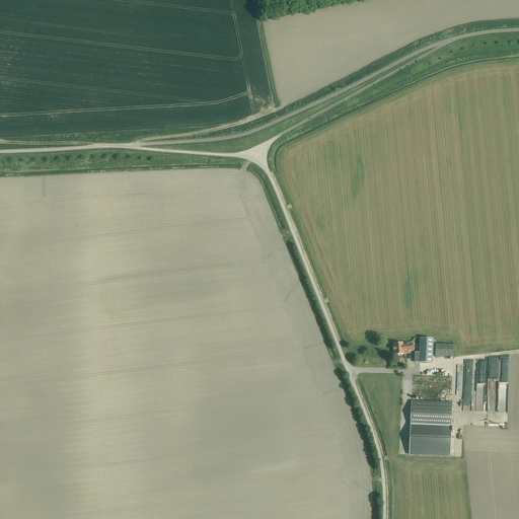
[(420,353),(415,352),(415,363),(433,363),(434,339),(420,339),(420,353)]
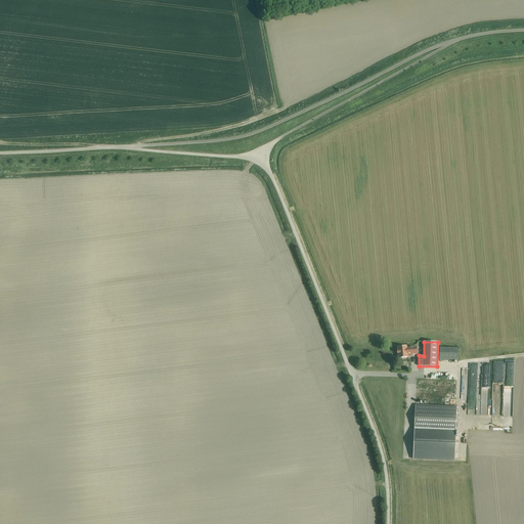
[(408,351),(415,350),(415,346),(406,347),(397,348),(398,358),(408,357),(407,352),(408,352),(408,351)]
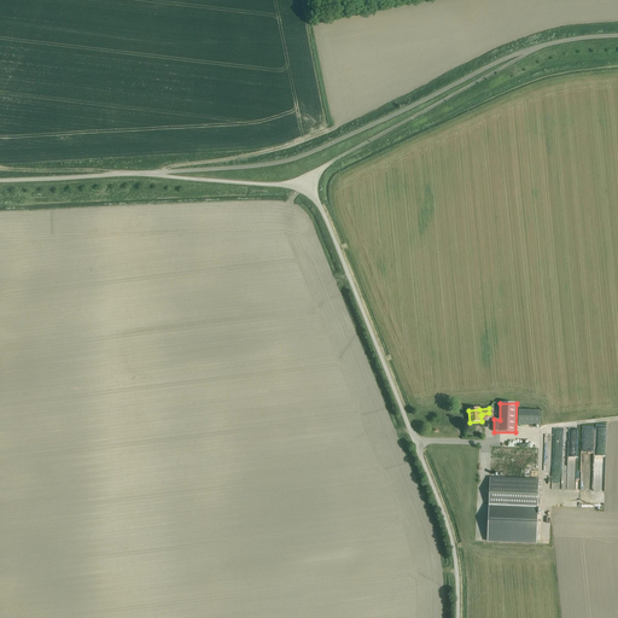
[(518,425),(540,425),(540,410),(519,410),(518,425)]
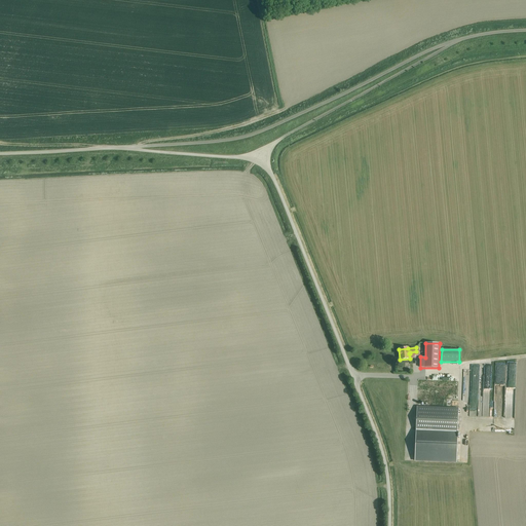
[(508,362),(497,361),(496,378),(505,379),(505,368),(508,368),(508,362)]
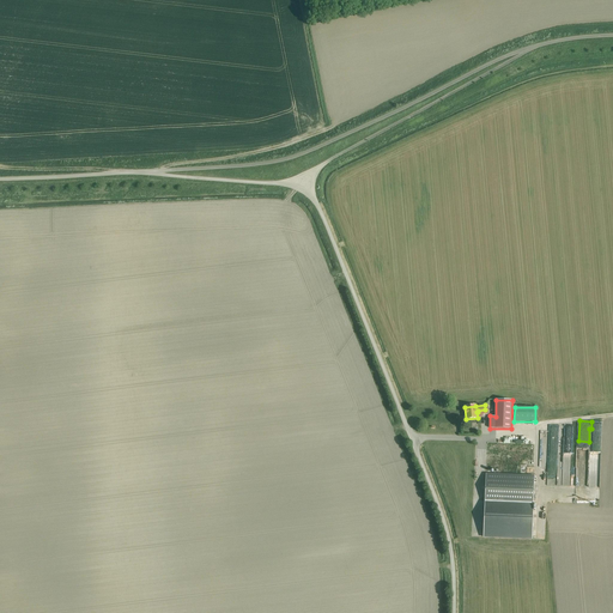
[(570,455),(566,455),(565,481),(571,483),(571,479),(576,480),(577,471),(572,471),(574,457),(570,456),(570,455)]
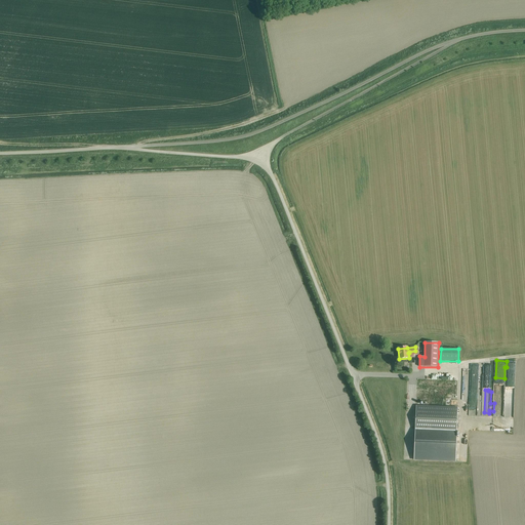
[(414,460),(456,461),(457,407),(416,405),(414,460)]
